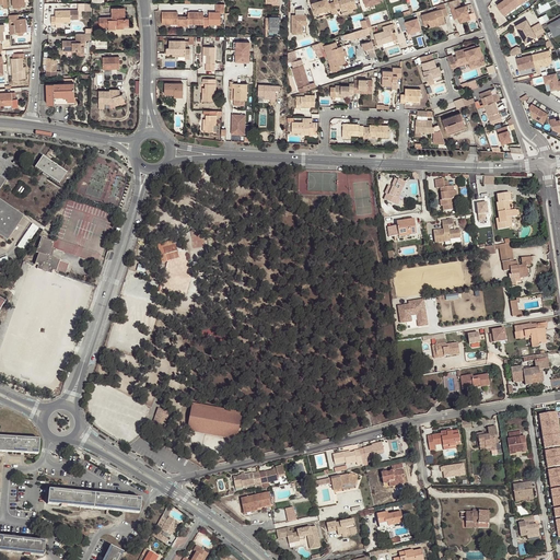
[(334,2),(328,3),(327,0),(322,0),(318,1),(311,3),(314,14),(330,9),(331,14),(337,13),(336,9),(334,2)]
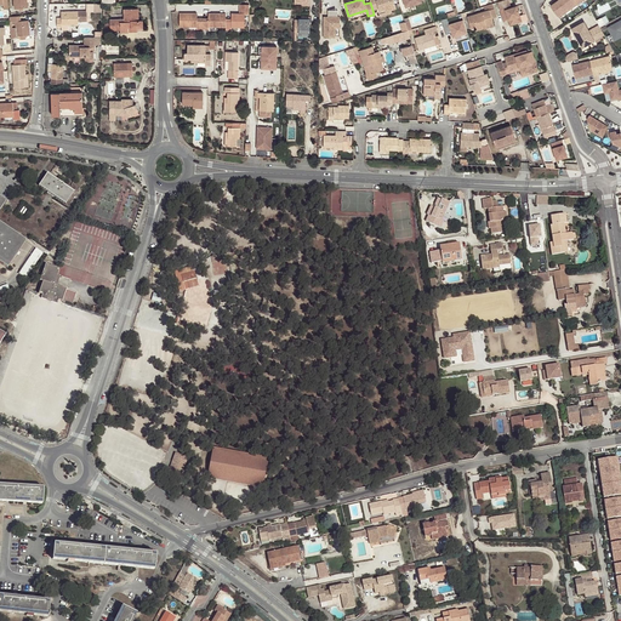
[(369,0),(370,3),(372,10),(379,9),(380,11),(385,10),(386,12),(391,10),(396,9),(393,0),(369,0)]
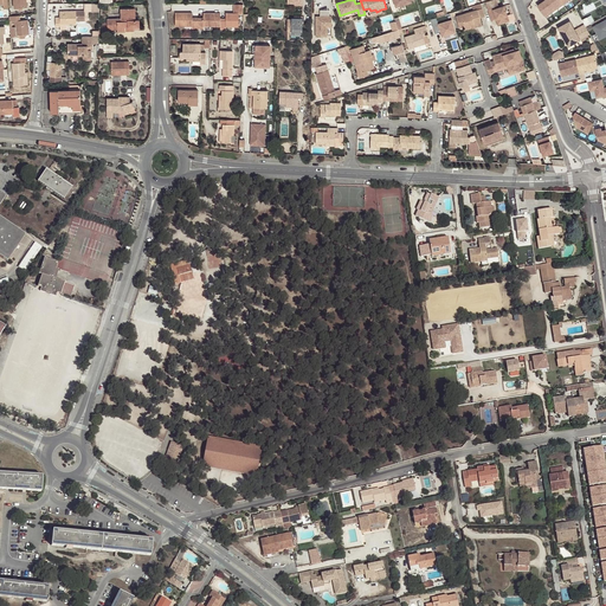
[(490,0),(487,1),(491,19),(497,18),(498,24),(516,19),(511,2),(500,6),(497,0),(490,0)]
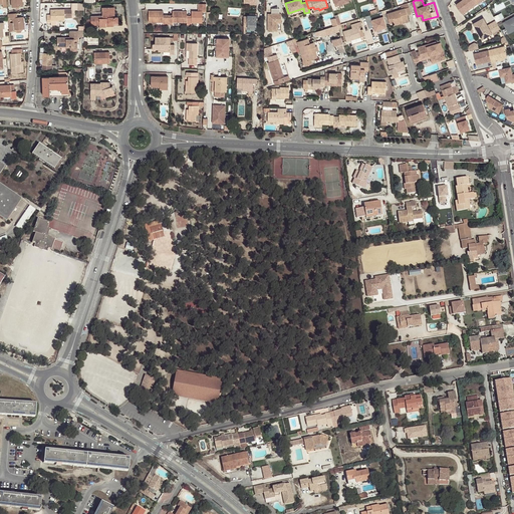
[(463,14),(486,0),(464,0),(459,3),(457,4),(463,14)]
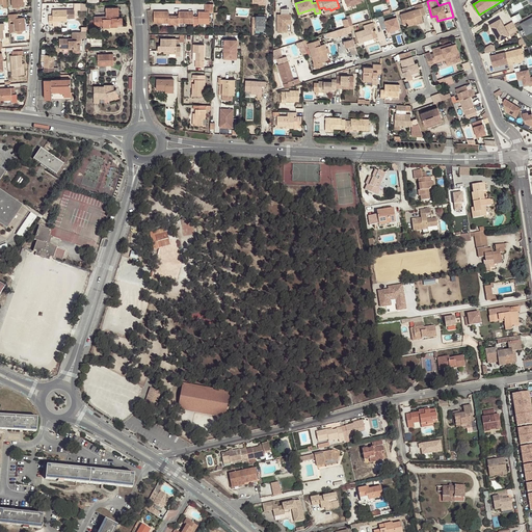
[(198,18),(193,18),(193,23),(193,25),(198,25),(198,23),(210,23),(210,11),(213,11),(213,3),(205,3),(205,11),(198,11),(198,16),(198,18)]
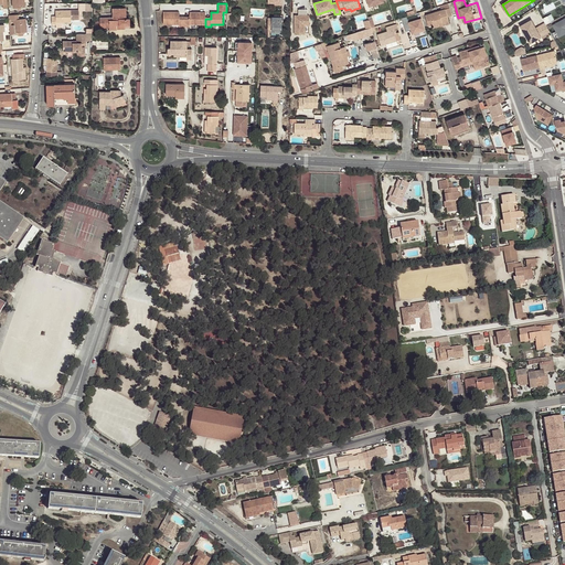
[(100,18),(100,23),(100,28),(109,28),(109,29),(117,29),(117,24),(119,24),(119,25),(125,24),(129,24),(129,19),(126,19),(126,8),(113,8),(113,18),(100,18)]
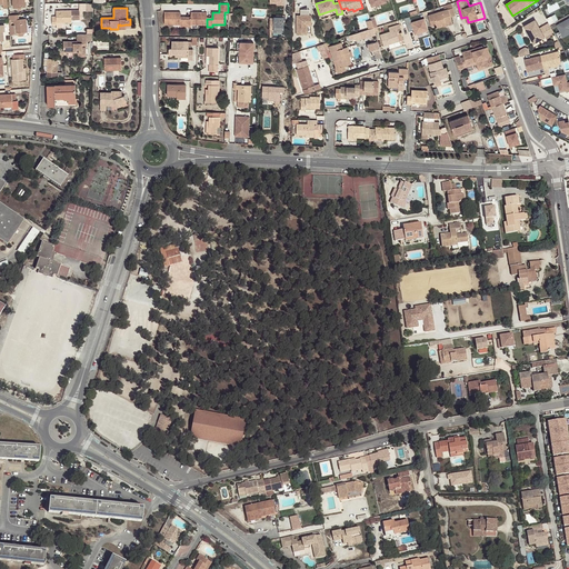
[(455,15),(452,8),(445,10),(428,16),(431,26),(436,25),(437,27),(443,26),(442,23),(452,20),(451,17),(455,15)]
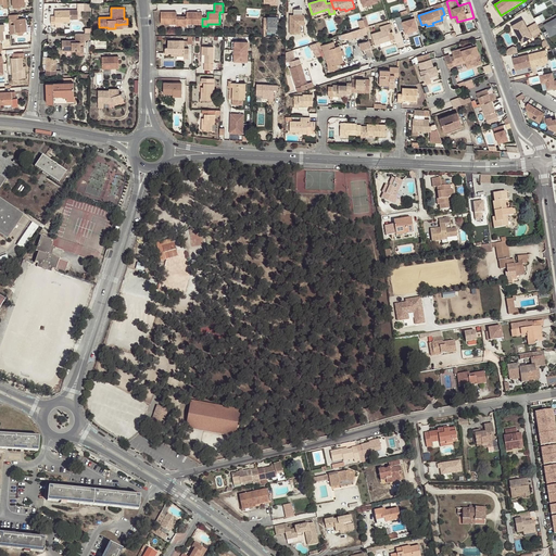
[(78,10),(55,10),(55,15),(51,16),(51,24),(55,24),(55,22),(61,22),(70,22),(70,20),(78,20),(78,10)]
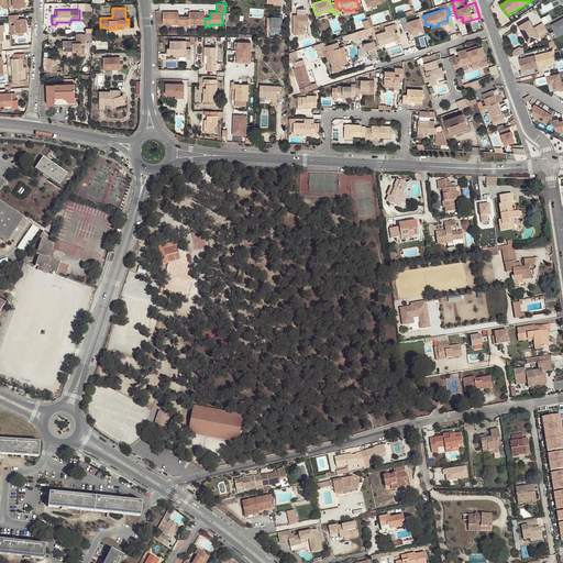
[(178,12),(163,12),(163,24),(178,24),(178,26),(184,26),(184,19),(178,19),(178,17),(178,12)]
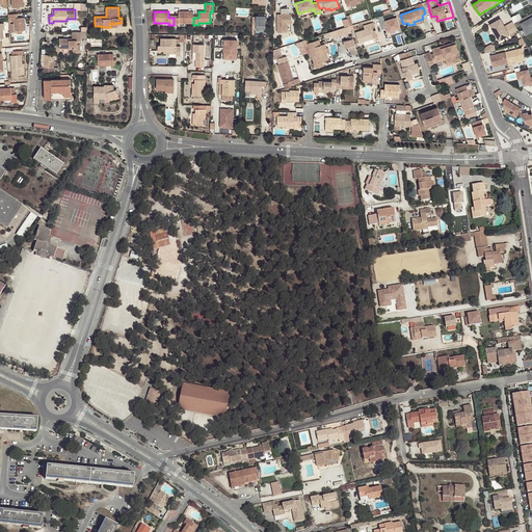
[(193,11),(179,11),(179,18),(174,18),(174,25),(179,25),(179,23),(193,23),(193,18),(193,16),(193,11)]
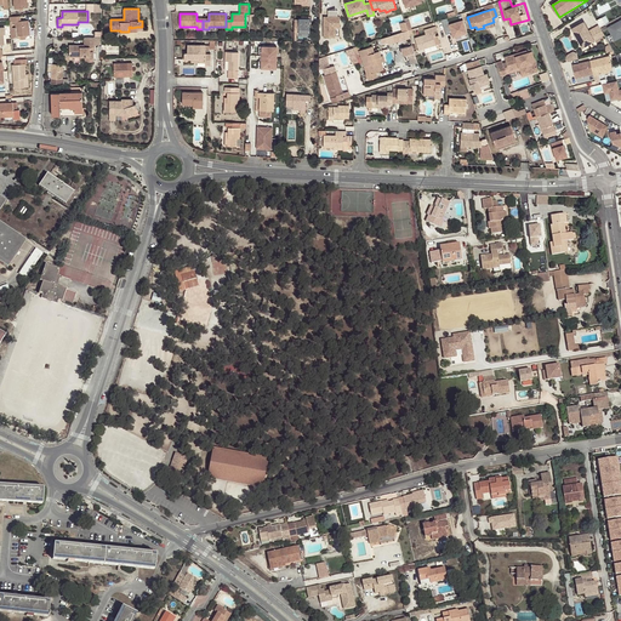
[(10,28),(11,39),(17,36),(29,35),(28,20),(21,21),(20,16),(10,16),(10,22),(12,22),(12,24),(15,24),(16,27),(12,27),(10,28)]
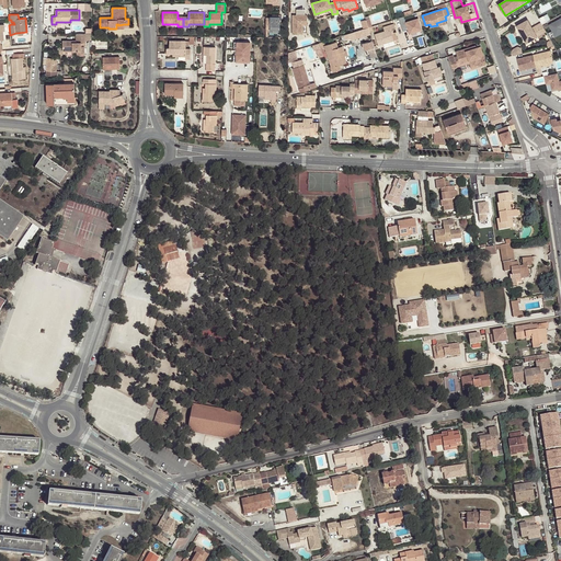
[(307,15),(293,15),(293,34),(302,34),(302,25),(307,25),(307,15)]
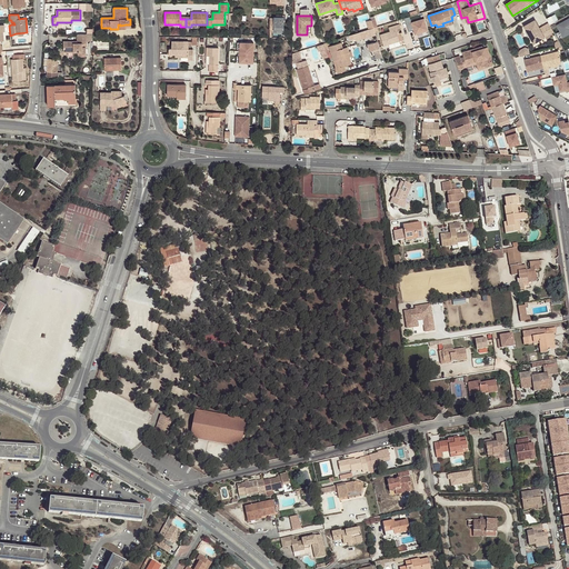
[(270,18),(270,30),(277,30),(277,28),(283,28),(283,17),(276,17),(276,18),(270,18)]
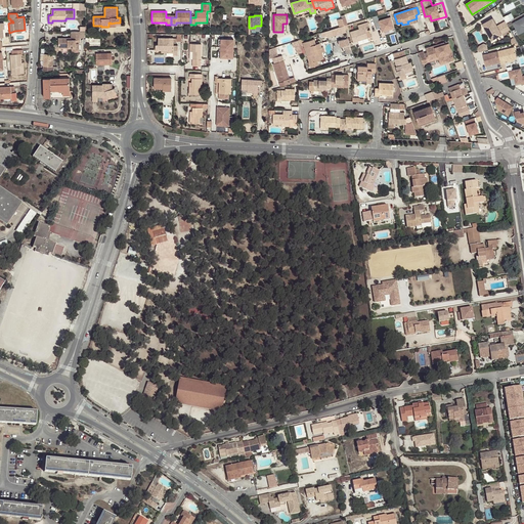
[(379,19),(383,32),(395,28),(391,15),(379,19)]
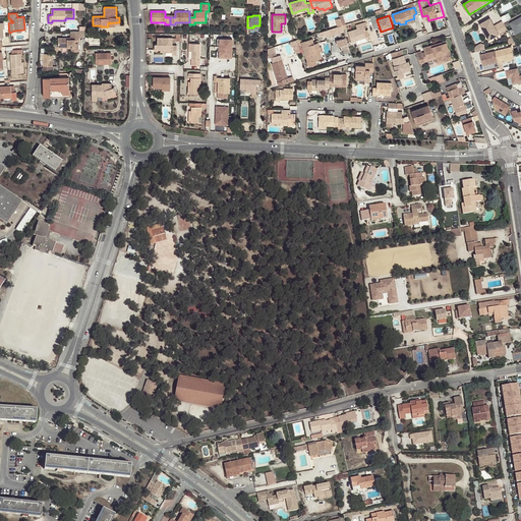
[(520,17),(511,23),(516,34),(520,31),(520,17)]
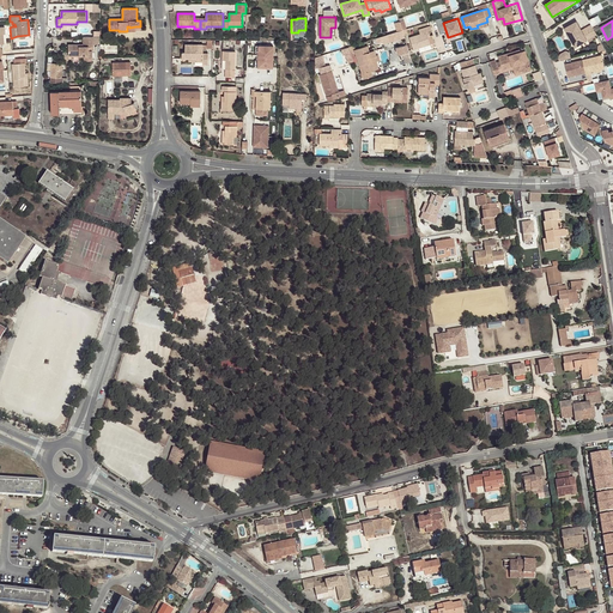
[(587,41),(596,36),(592,26),(582,31),(581,29),(580,30),(578,28),(580,28),(577,22),(565,29),(575,48),(587,42),(587,41)]
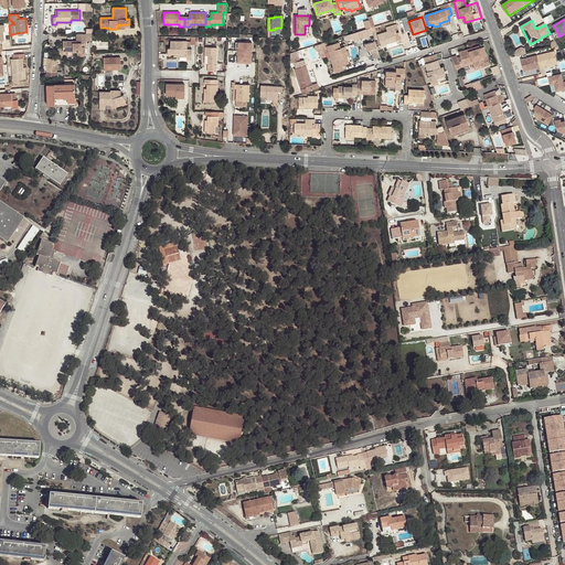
[(394,34),(396,33),(395,30),(397,29),(396,24),(386,28),(387,31),(377,34),(381,45),(396,41),(394,34)]
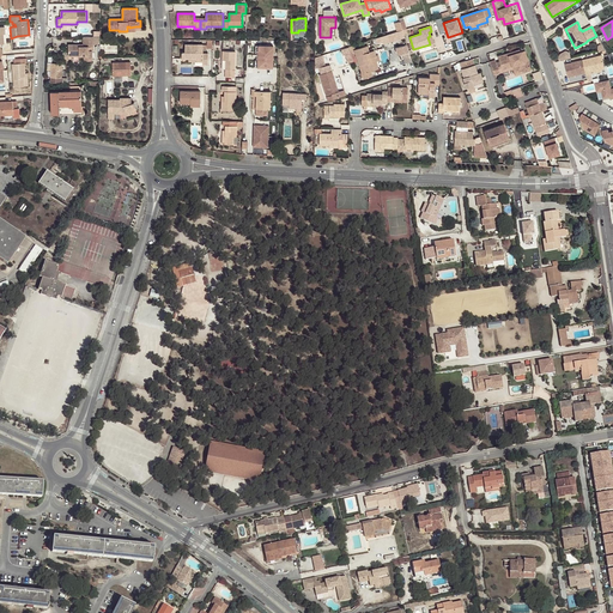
[(402,30),(381,37),(383,44),(405,37),(404,35),(402,30)]
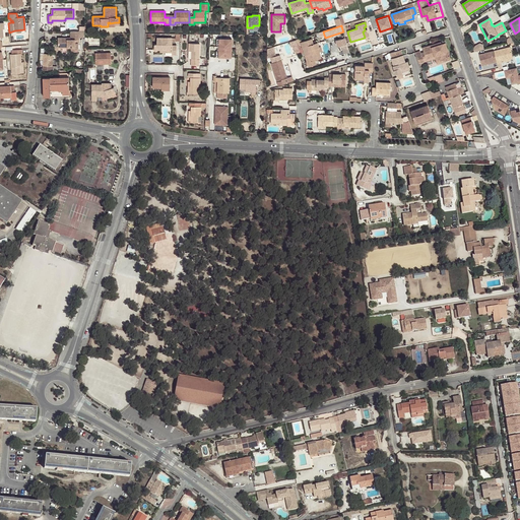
[(79,29),(70,29),(70,36),(70,38),(67,38),(67,36),(58,36),(58,43),(67,43),(67,46),(71,46),(71,50),(77,50),(77,42),(76,42),(76,41),(78,41),(78,39),(79,39),(79,29)]
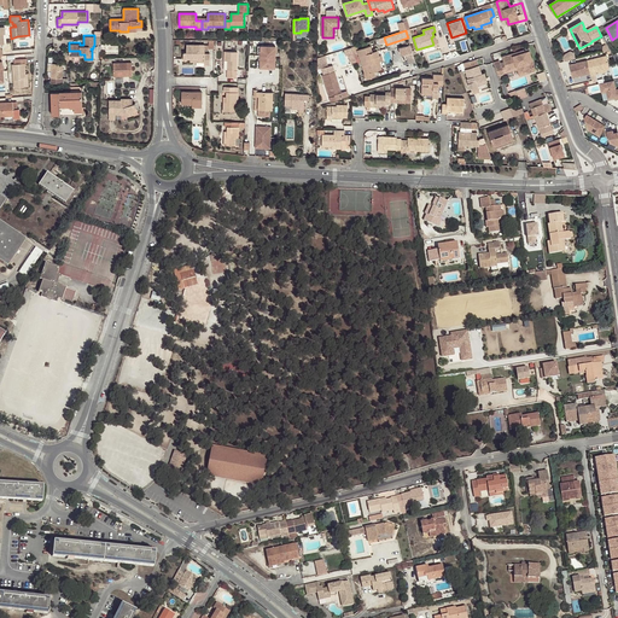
[(470,45),(466,36),(459,39),(461,47),(470,45)]
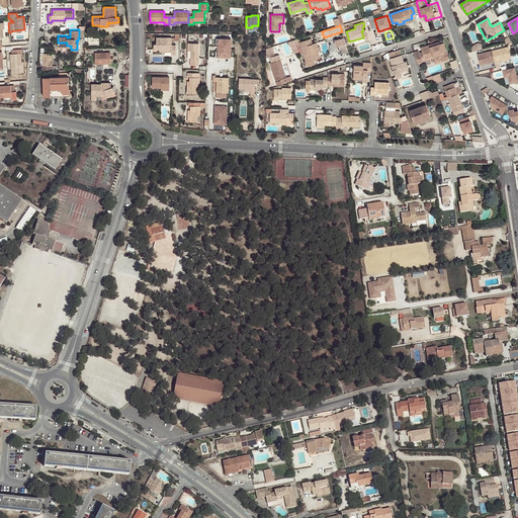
[(171,52),(171,55),(175,55),(176,46),(172,46),(172,40),(172,37),(157,37),(156,45),(154,44),(154,49),(160,50),(167,50),(167,52),(171,52)]
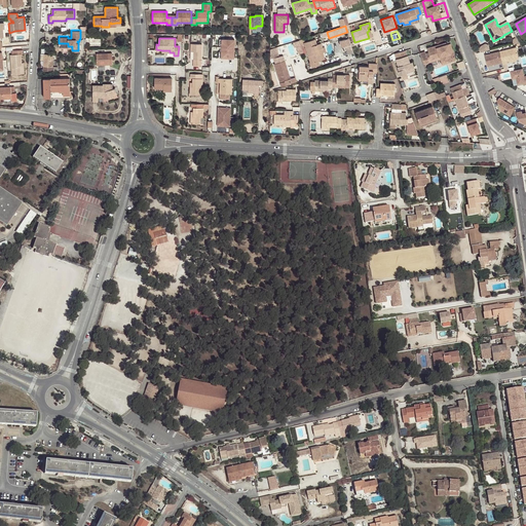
[(316,44),(315,39),(305,42),(304,42),(312,68),(320,66),(318,61),(322,60),(318,49),(323,48),(323,47),(322,43),(316,44)]
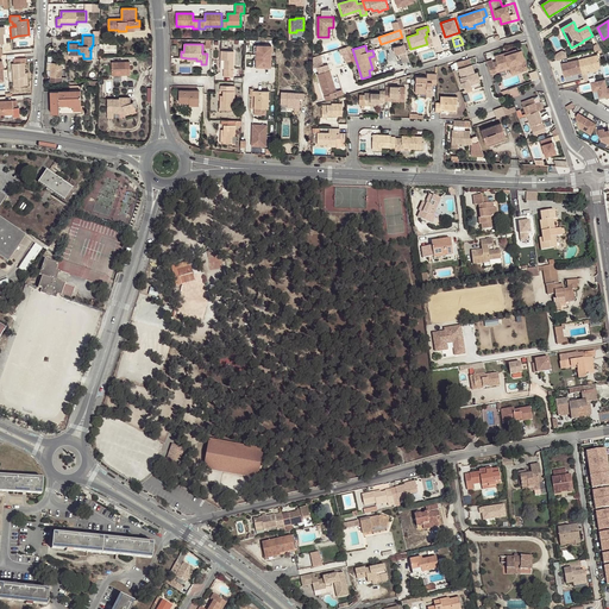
[(495,56),(498,69),(512,66),(514,73),(519,70),(519,73),(527,70),(525,61),(522,62),(519,51),(516,51),(516,49),(507,52),(508,54),(506,55),(504,52),(495,56)]
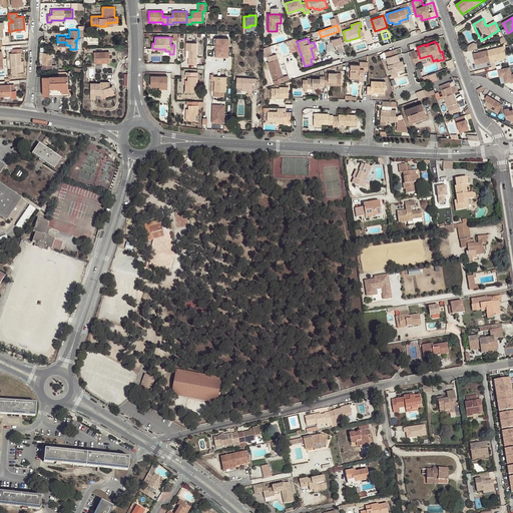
[(186,42),(186,50),(189,50),(189,58),(188,64),(196,65),(196,43),(186,42)]
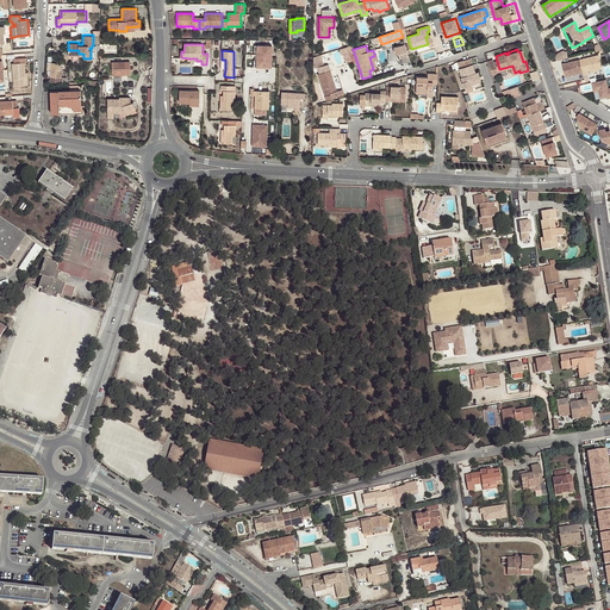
[(568,57),(566,50),(558,53),(560,61),(562,60),(562,58),(568,57)]
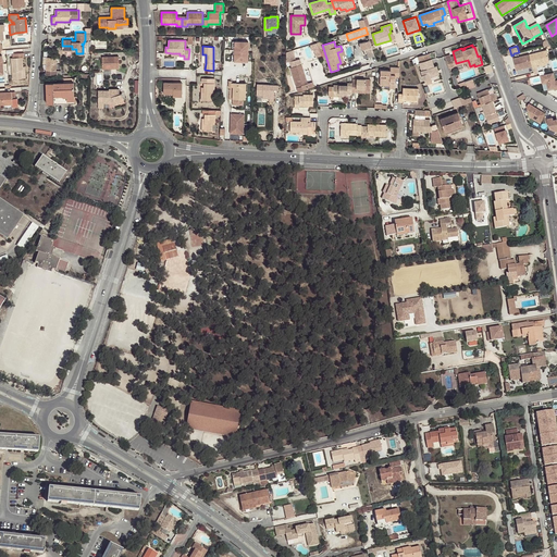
[(374,56),(372,47),(366,48),(368,57),(374,56)]
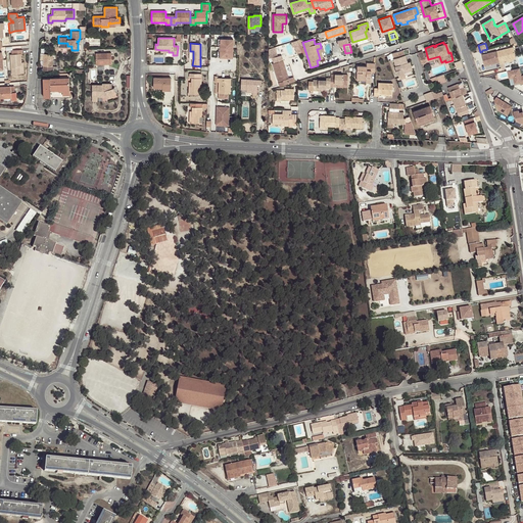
[(299,45),(293,47),(295,54),(301,52),(300,50),(299,45)]
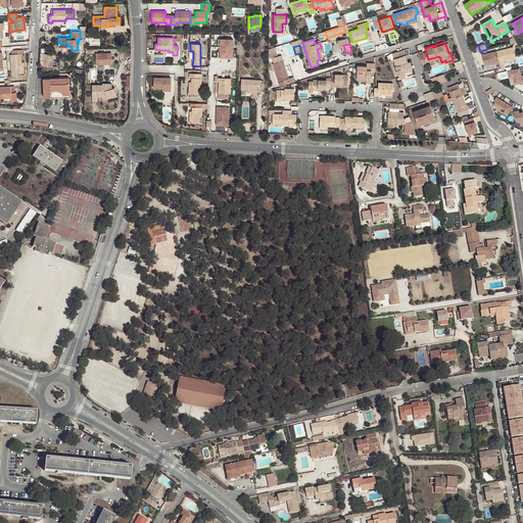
[(275,47),(269,49),(269,59),(278,56),(275,47)]
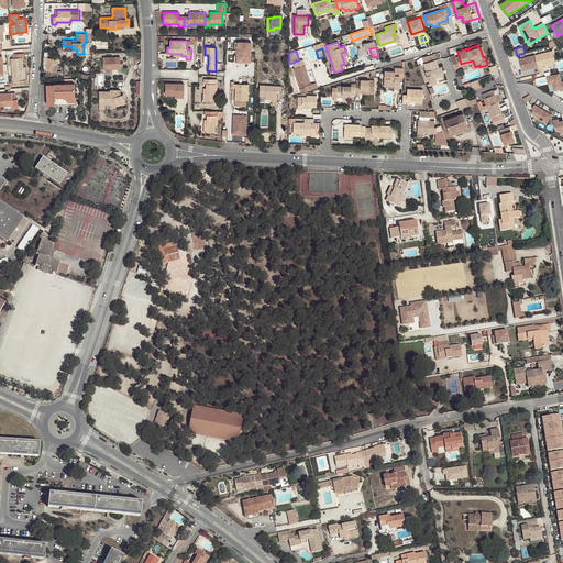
[(552,52),(534,56),(538,67),(538,69),(542,68),(542,67),(545,66),(551,65),(555,64),(552,52)]
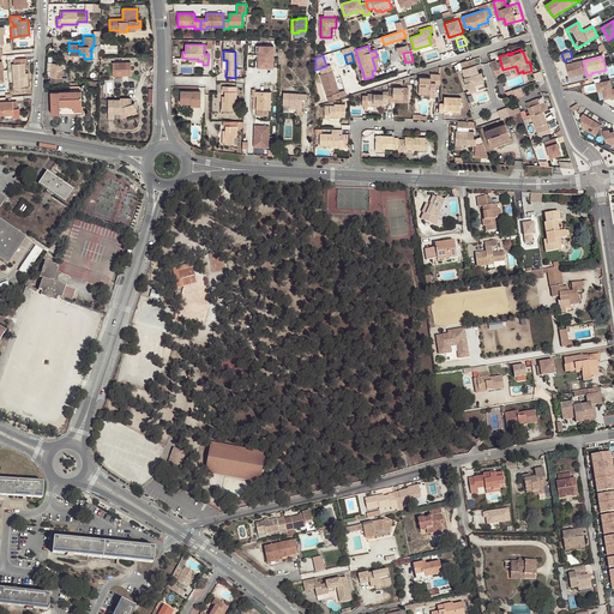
[(26,62),(26,58),(13,59),(14,64),(12,64),(14,88),(25,86),(24,77),(25,77),(25,73),(24,62),(26,62)]
